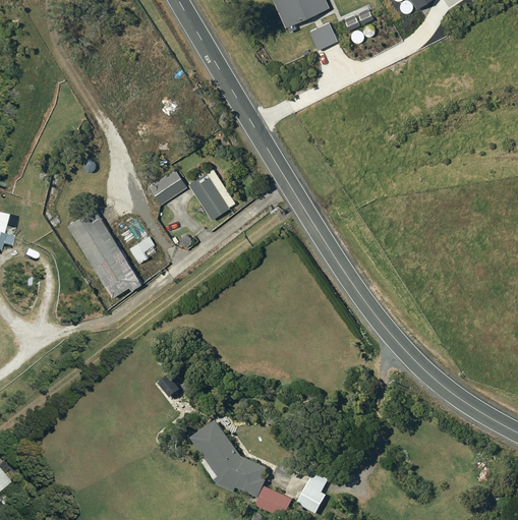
[(322,0),(270,0),(281,26),(326,8),(322,0)]
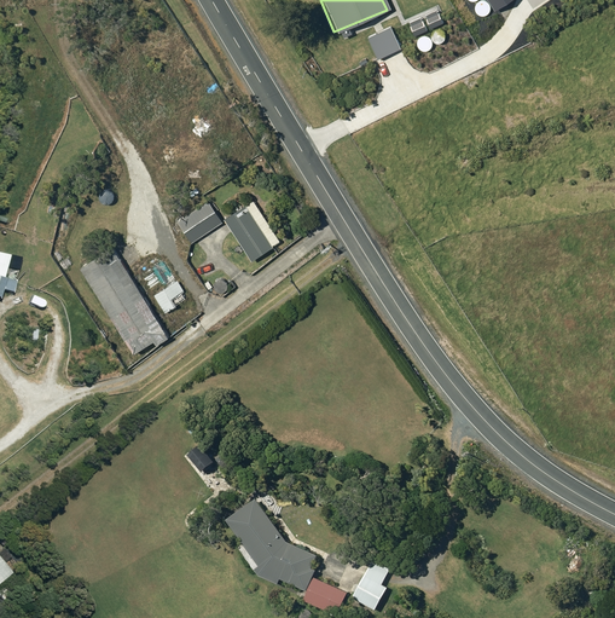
[(206,201),(175,223),(190,243),(220,223),(206,201)]
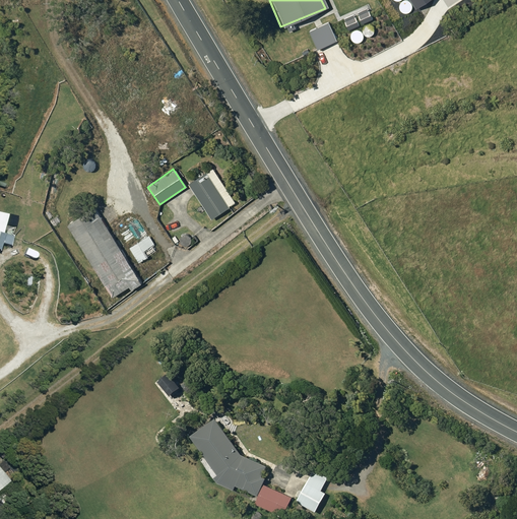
[(228,207),(234,203),(211,169),(187,185),(210,220),(204,223),(199,215),(180,229),(185,237),(184,238),(190,247),(235,218),(228,207)]
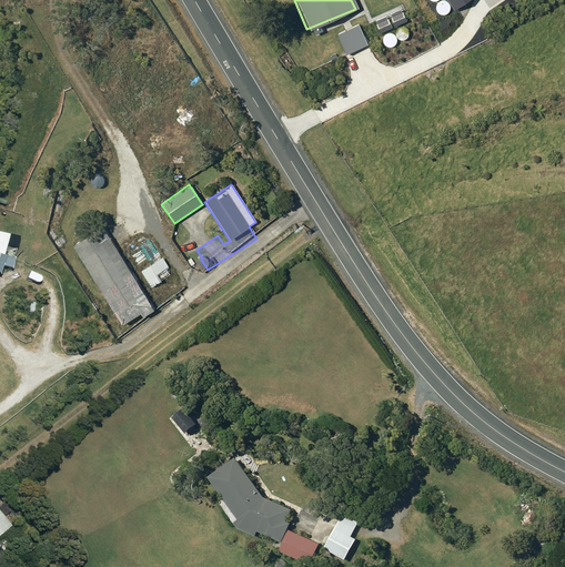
[(104,232),(74,251),(122,326),(152,306),(104,232)]
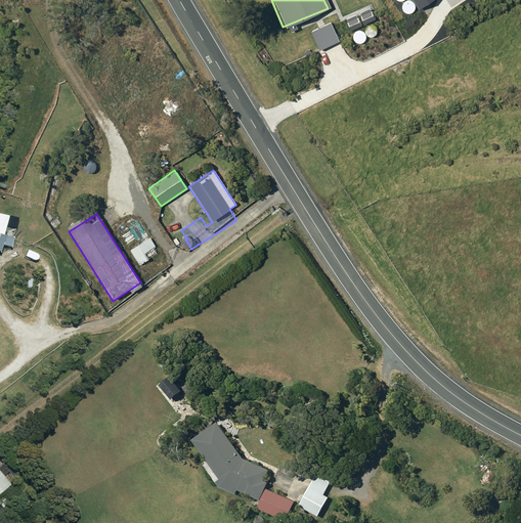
[(147,238),(127,253),(144,278),(166,264),(147,238)]
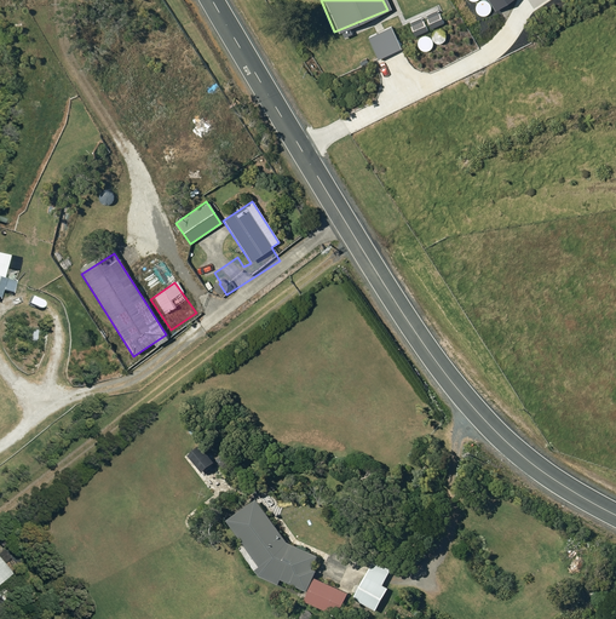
[(444,451),(433,448),(431,458),(443,460),(444,451)]
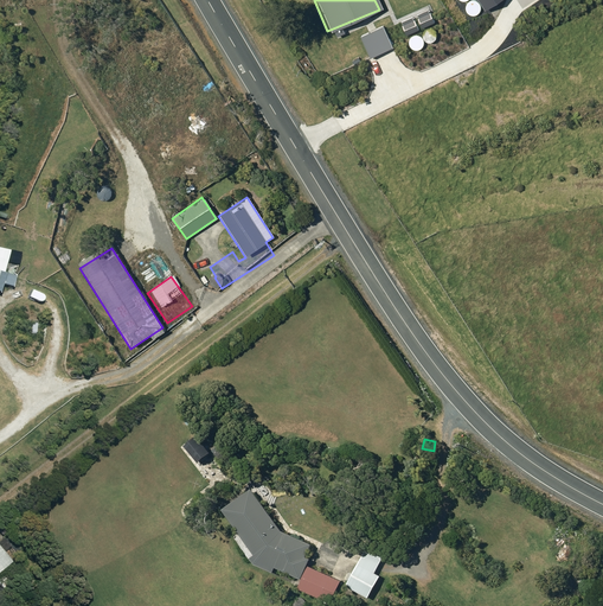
[(461,470),(455,473),(461,483),(468,479),(461,470)]
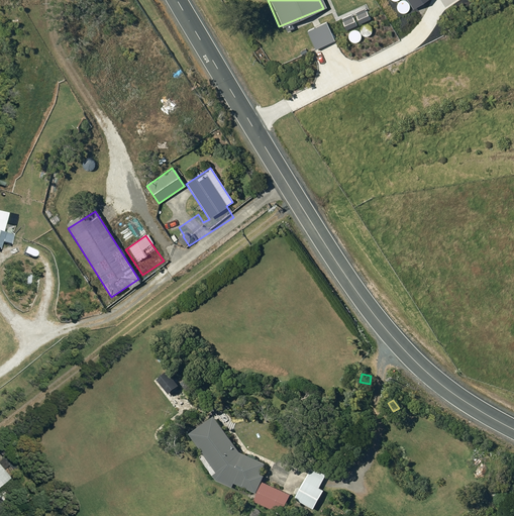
[(291,401),(287,405),(289,407),(291,405),(296,410),(298,408),(291,401)]
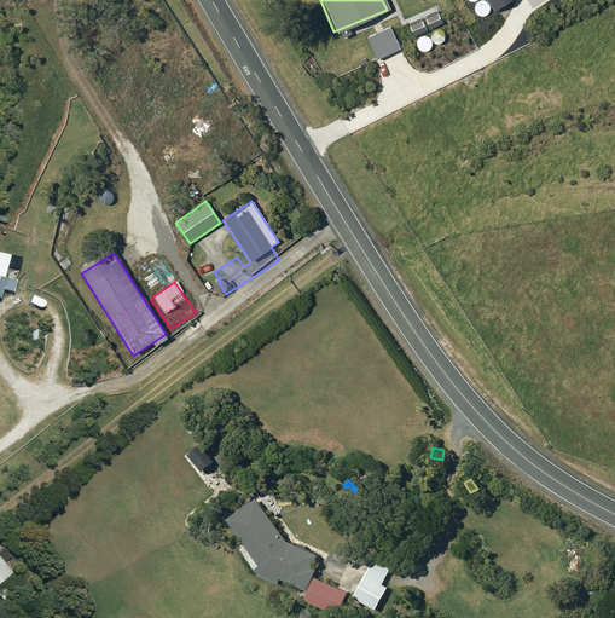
[(268,504),(271,500),(270,495),(265,492),(260,494),(257,498),(259,503),(264,506),(268,504)]
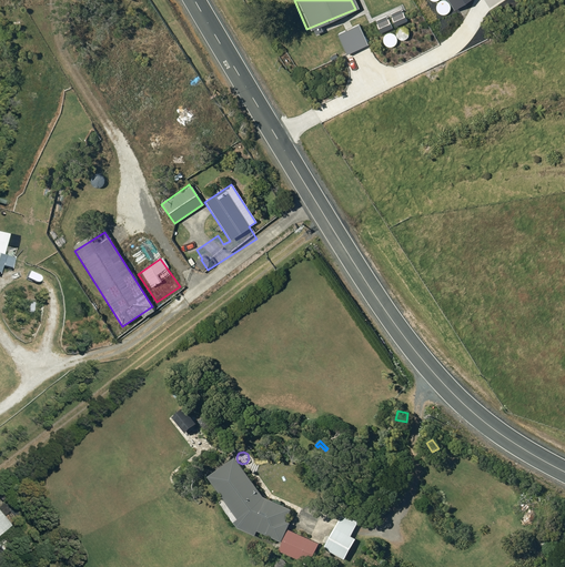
[(238,518),(233,522),(238,527),(254,535),(256,530),(281,543),(290,523),(285,520),(291,509),(262,496),(234,457),(208,476),(238,518)]
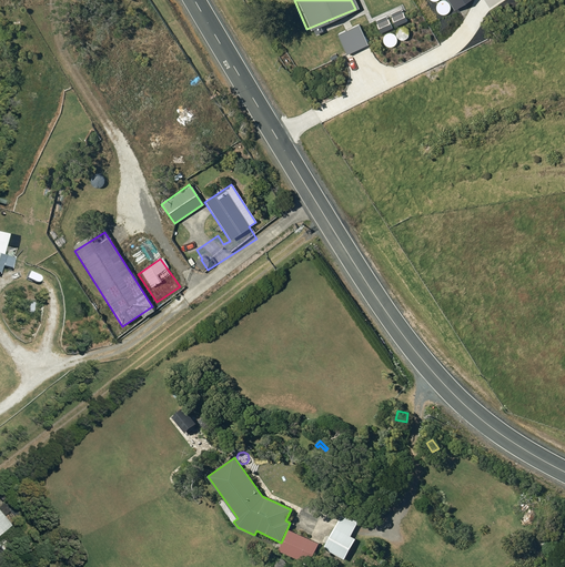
[(323,548),(343,559),(355,539),(350,536),(357,523),(341,516),(323,548)]
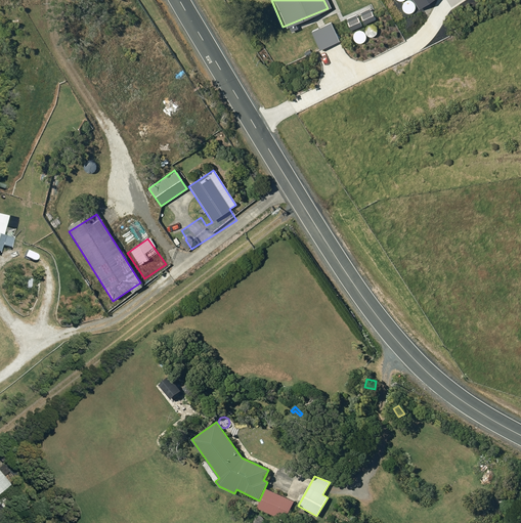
[(265,488),(257,508),(285,521),(293,502),(265,488)]
